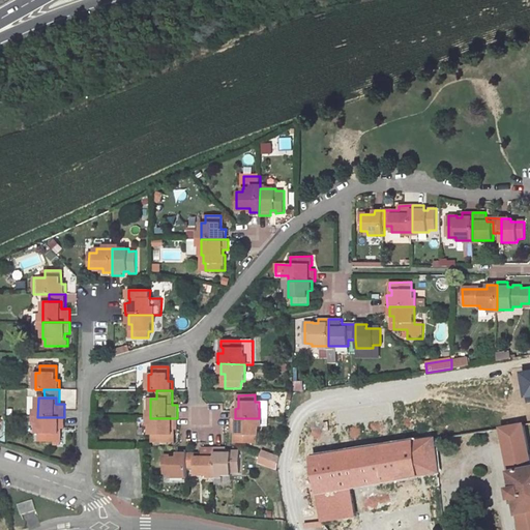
[(64,417),(37,417),(37,434),(39,434),(39,441),(61,442),(62,434),(59,434),(60,429),(62,429),(64,429),(64,417)]
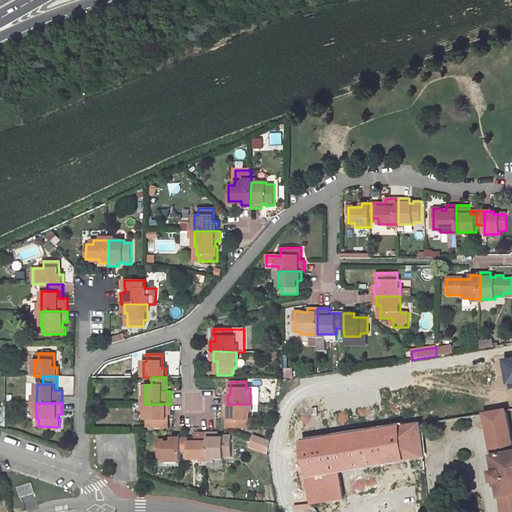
[(171,415),(171,404),(145,404),(145,420),(148,420),(148,427),(168,428),(168,420),(166,420),(166,415),(168,415),(171,415)]
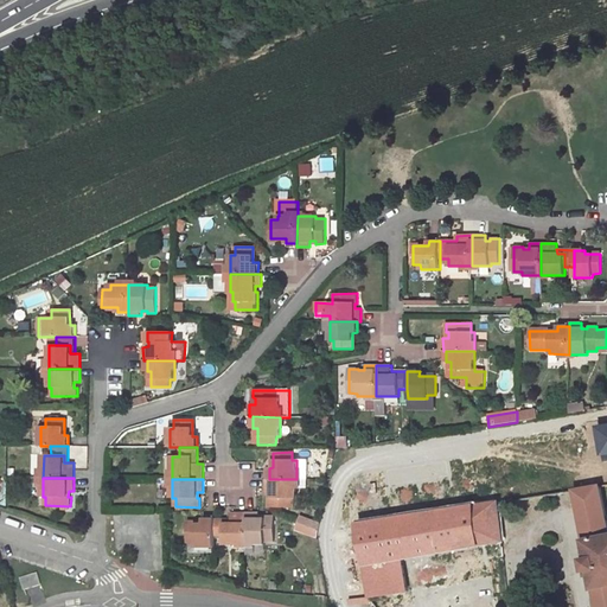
[(296,498),(296,479),(269,479),(264,479),(266,492),(268,492),(272,492),(272,498),(268,498),(268,508),(294,508),(294,498),(296,498)]
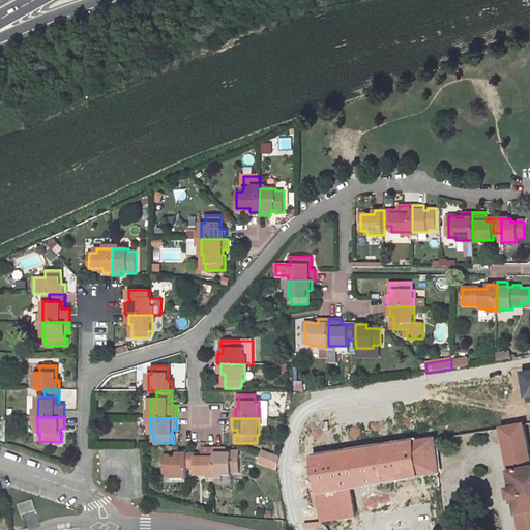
[(529,529),(529,454),(524,424),(502,428),(513,489),(509,489),(511,500),(516,500),(520,529),(529,529)]
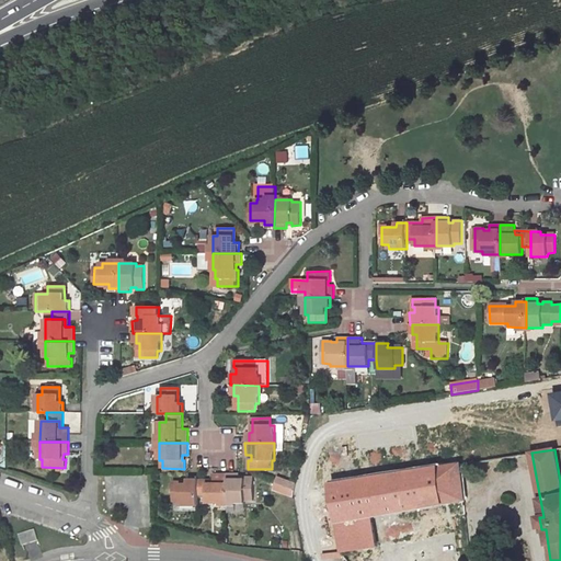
[(466,501),(461,465),(331,484),(343,552),(376,547),(371,517),(466,501)]
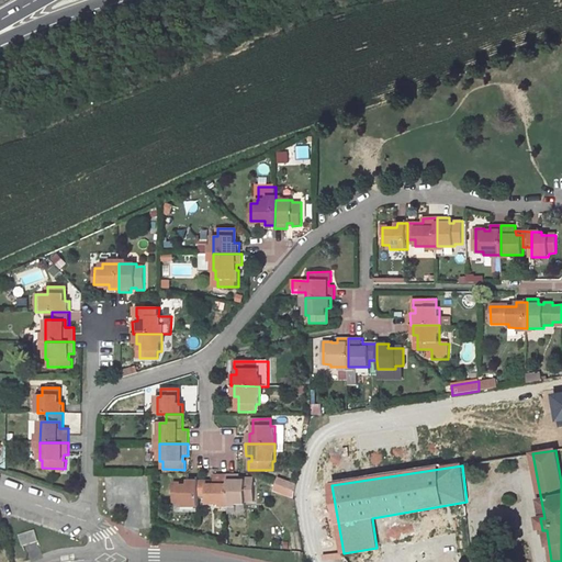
[(227,504),(227,475),(214,475),(214,481),(214,485),(208,485),(208,497),(208,505),(227,504)]
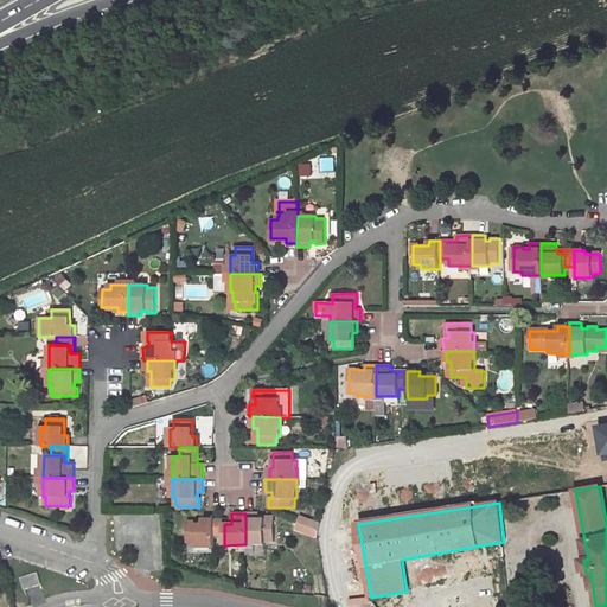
[(274,542),(274,517),(264,517),(264,521),(259,521),(259,517),(259,513),(246,513),(246,544),(266,544),(266,542),(274,542)]
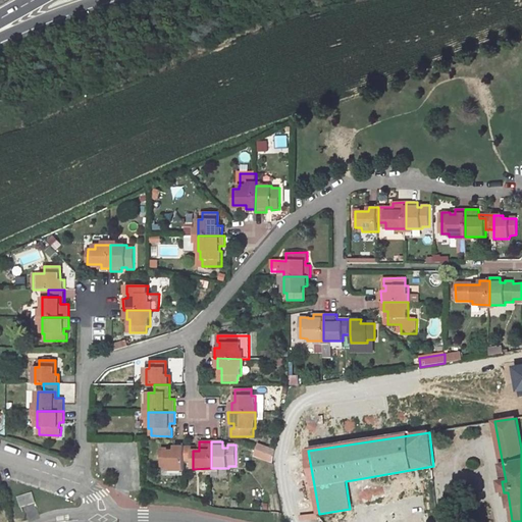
[(168,471),(185,471),(185,462),(185,447),(175,448),(174,451),(161,451),(161,467),(168,467),(168,471)]
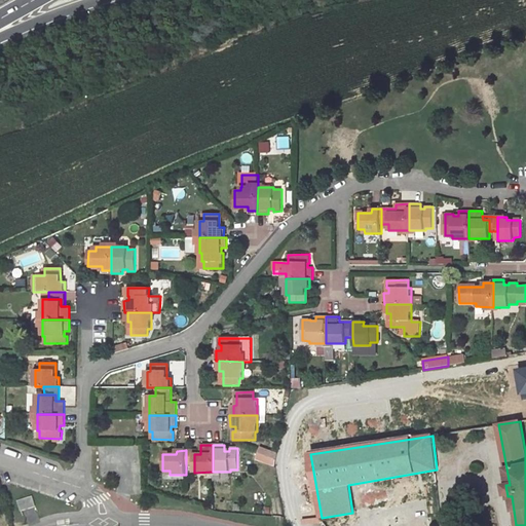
[(200,454),(200,450),(186,450),(186,465),(194,465),(194,454),(200,454)]
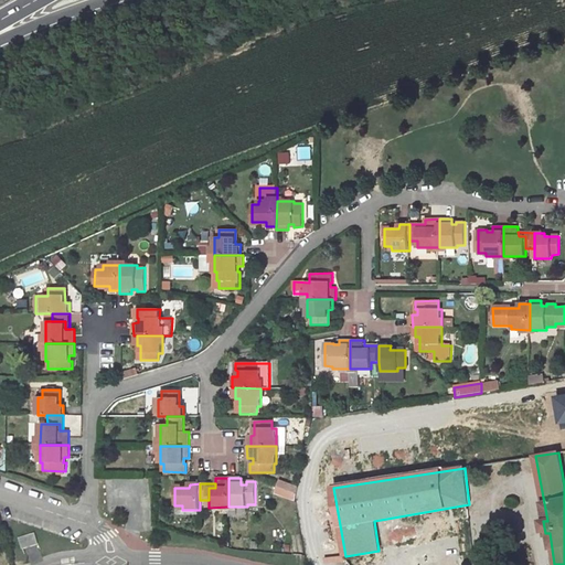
[(298,488),(286,483),(284,489),(296,493),(298,488)]
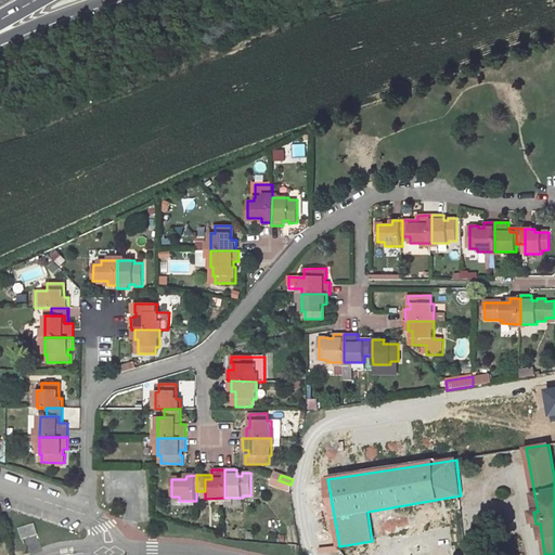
[(291,485),(279,480),(276,486),(289,491),(291,485)]
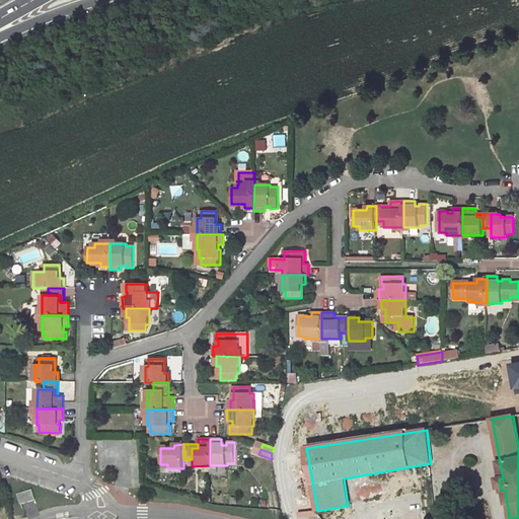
[(35,500),(32,490),(18,495),(21,504),(35,500)]
